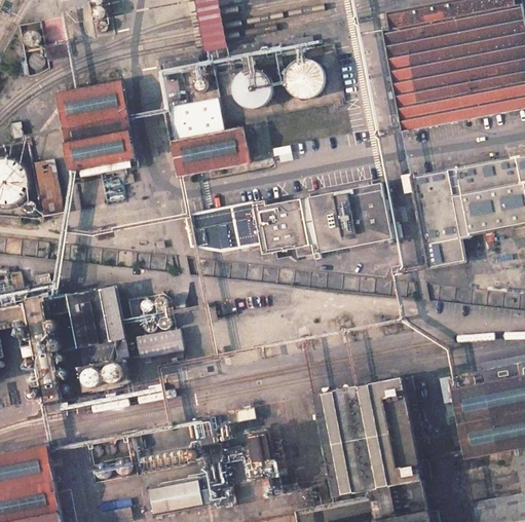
[(88,0),(62,0),(64,10),(89,6),(88,0)]
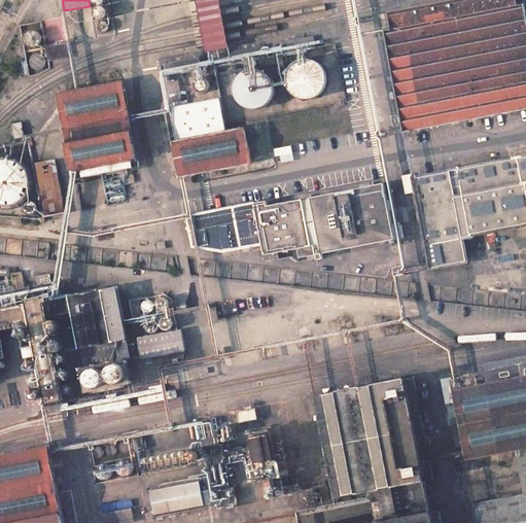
[(111,31),(105,0),(90,0),(97,34),(111,31)]
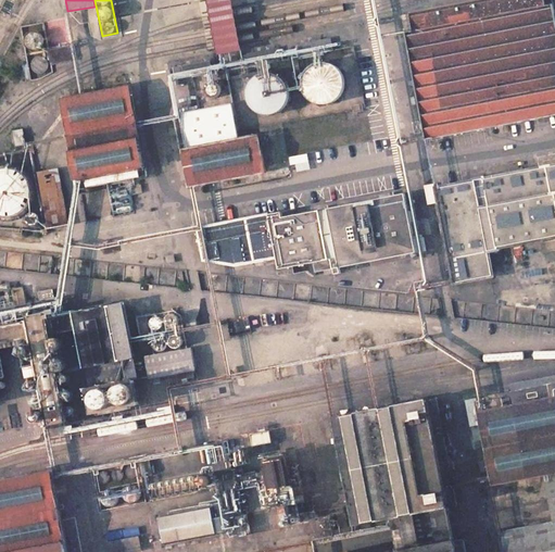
[(483,0),(401,16),(425,140),(533,118),(535,125),(545,124),(544,116),(554,113),(554,32),(550,7),(543,9),(541,0),(483,0)]
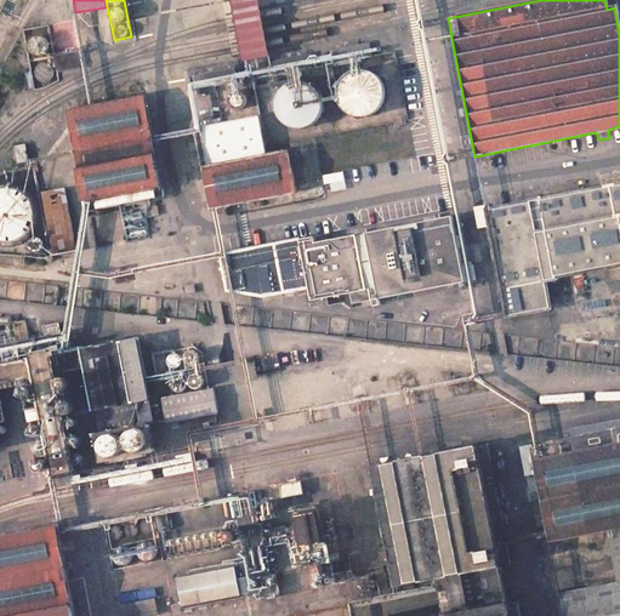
[(20,32),(29,92),(44,90),(57,80),(56,70),(79,66),(75,50),(52,53),(46,27),(20,32)]
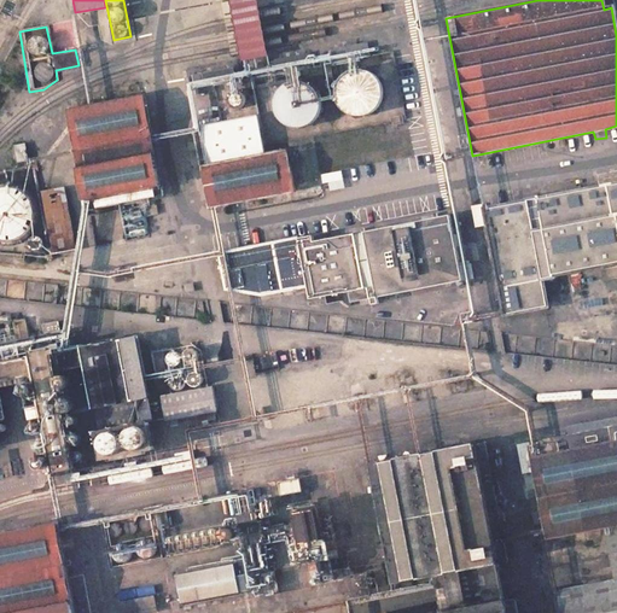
[(386,52),(304,68),(303,58),(267,64),(269,75),(231,85),(228,69),(195,76),(198,95),(209,94),(216,124),(197,128),(205,167),(198,168),(207,208),(287,191),(280,153),(263,156),(263,147),(400,120),(386,52)]
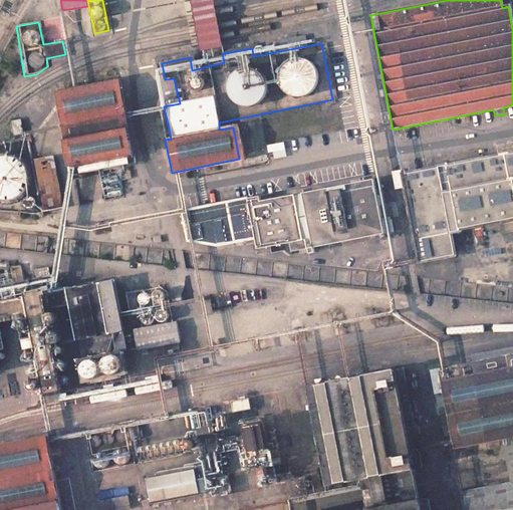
[(56,97),(68,170),(132,157),(117,84),(56,97)]
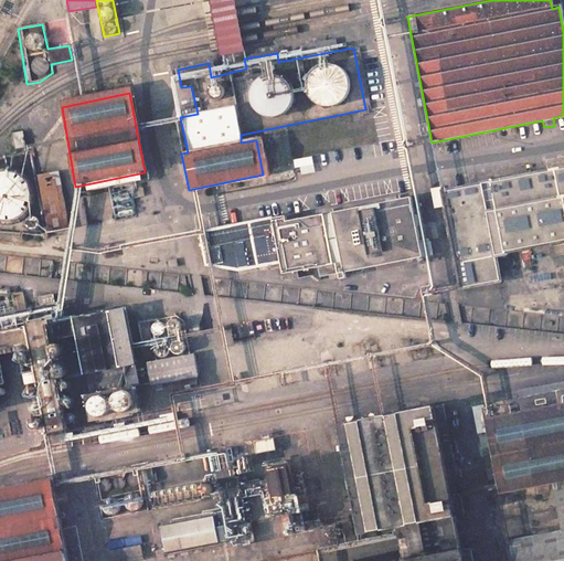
[(18,133),(10,136),(12,150),(21,148),(18,133)]
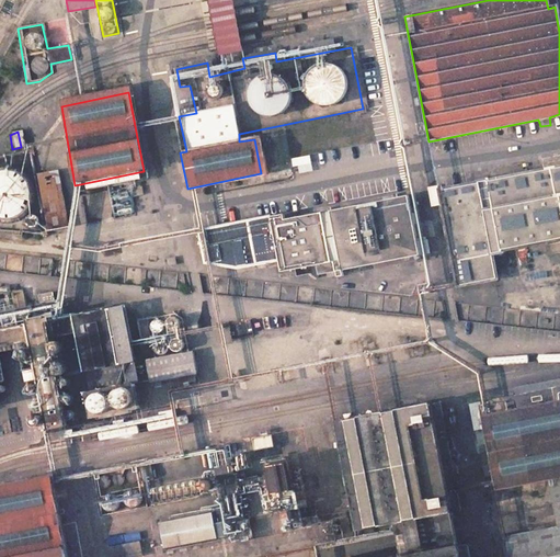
[(0,235),(46,240),(29,151),(2,159),(0,159),(0,235)]
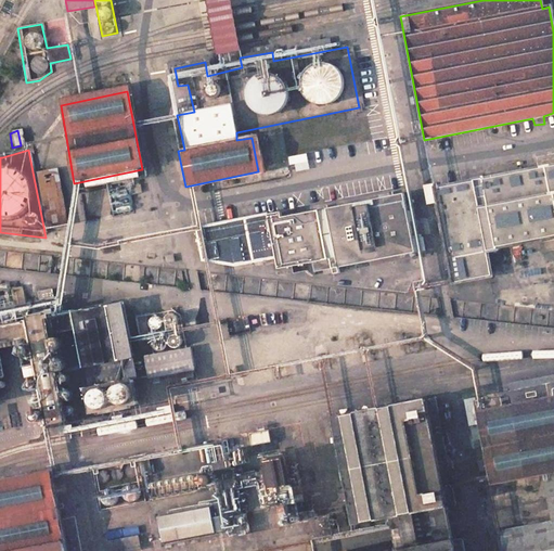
[(553,165),(433,190),(452,285),(488,277),(482,251),(553,235),(553,165)]
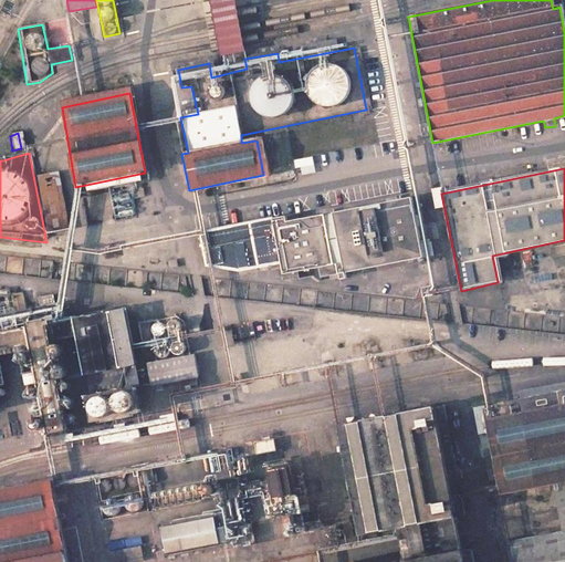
[(35,179),(46,233),(64,230),(54,176),(35,179)]
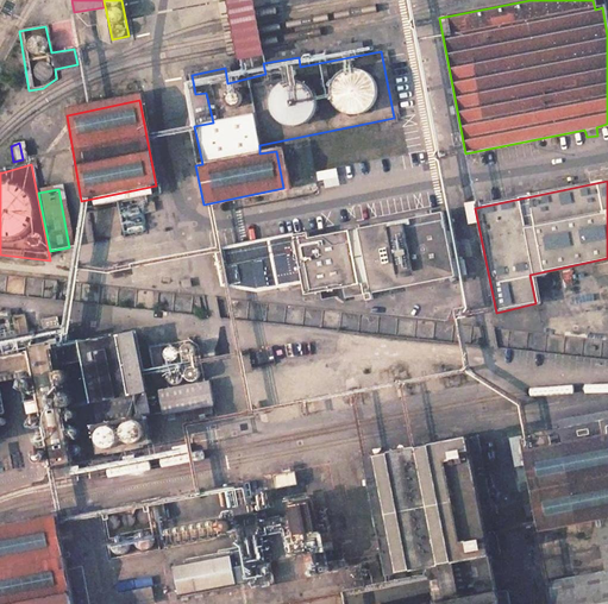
[(110,212),(85,218),(89,250),(142,240),(137,212),(111,216),(110,212)]
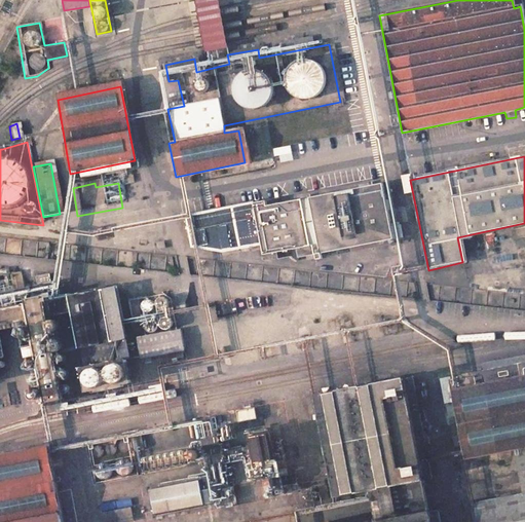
[(224,252),(259,244),(262,257),(292,251),(292,256),(289,259),(296,264),(299,261),(403,239),(400,227),(390,228),(387,213),(392,212),(390,200),(385,201),(382,185),(265,208),(264,200),(185,217),(193,248),(224,252)]
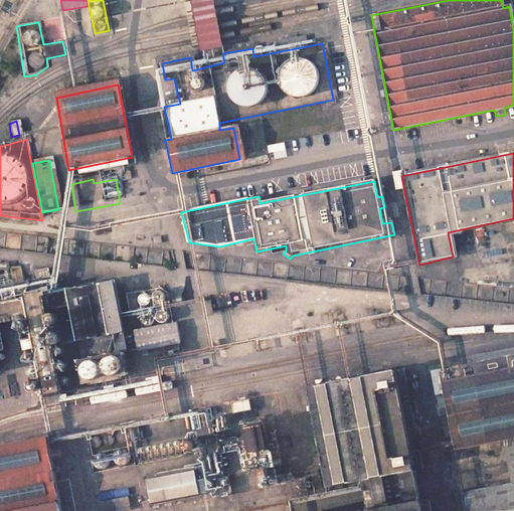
[(154,231),(152,220),(142,222),(142,223),(143,233),(154,231)]
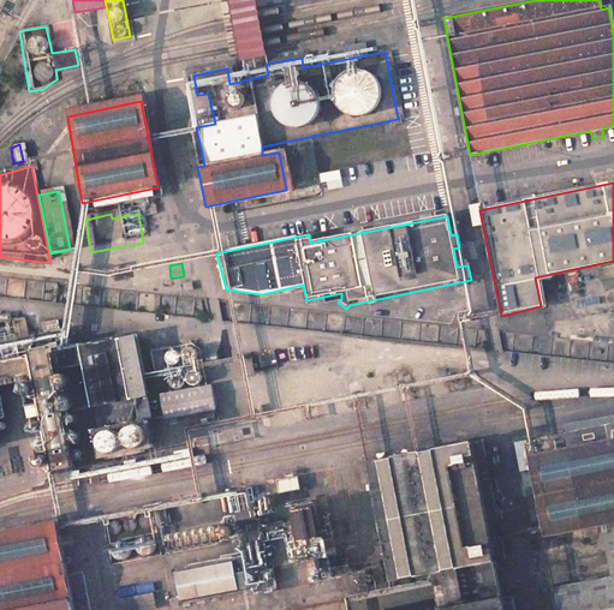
[(161,269),(164,281),(171,279),(170,267),(161,269)]
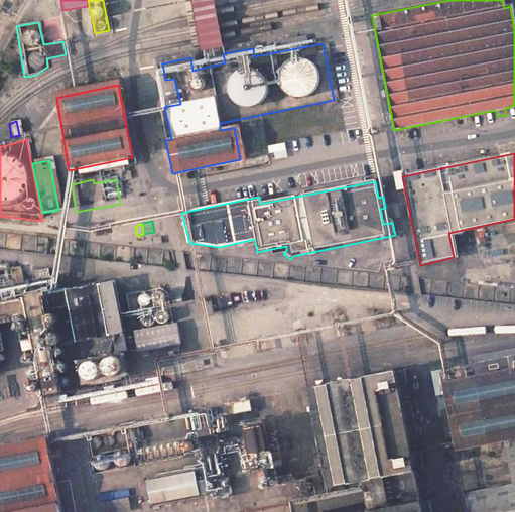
[(110,241),(124,242),(133,240),(130,225),(108,229),(110,241)]
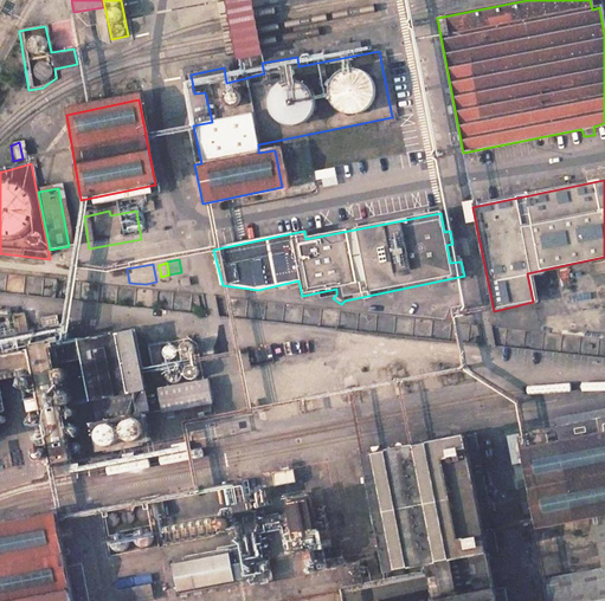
[(55,314),(38,318),(40,327),(56,323),(55,314)]
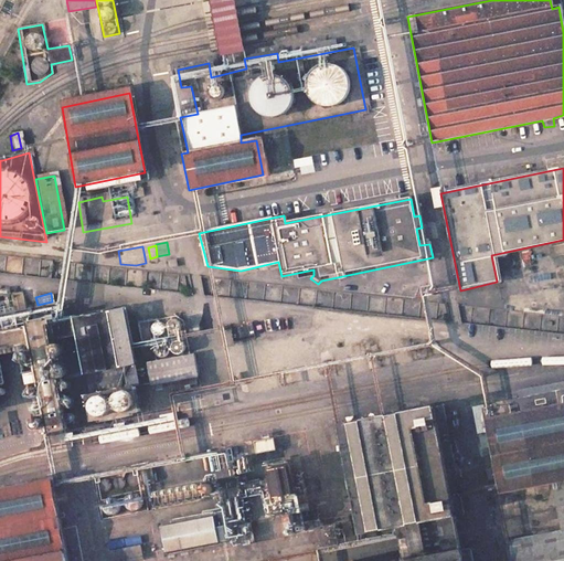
[(4,294),(0,295),(0,316),(22,311),(19,297),(9,299),(8,295),(4,294)]
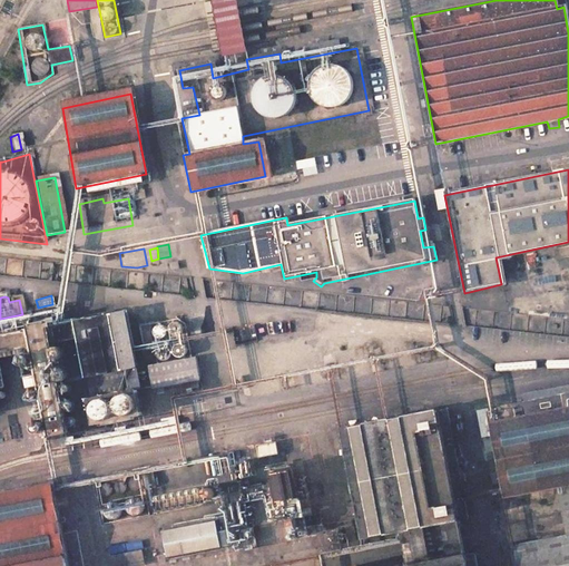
[(77,320),(80,338),(88,376),(133,367),(125,315),(114,318),(113,313),(77,320)]
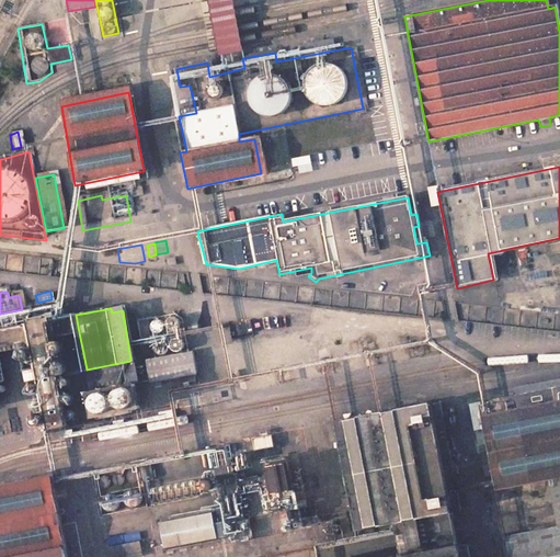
[(181,326),(172,314),(149,319),(156,357),(186,352),(181,326)]
